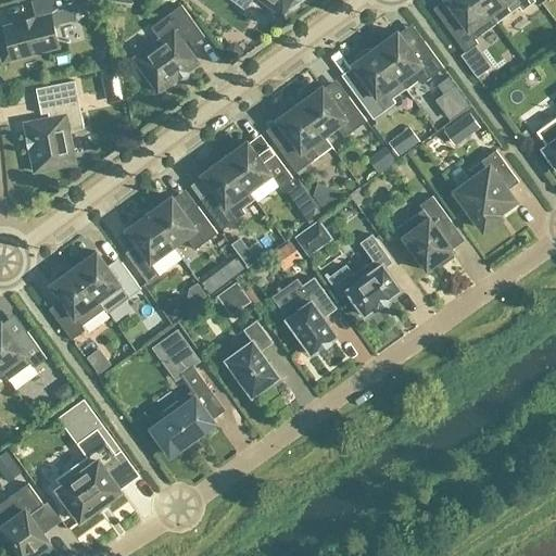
[(0,51),(0,55),(2,60),(7,63),(12,62),(59,50),(53,28),(75,22),(72,11),(87,7),(84,0),(42,0),(30,3),(35,19),(17,23),(19,25),(2,28),(7,46),(3,48),(0,51)]
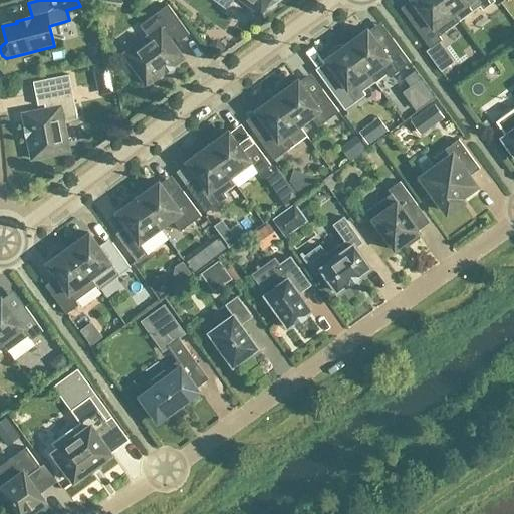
[(277,0),(210,0),(226,11),(233,0),(238,0),(260,15),(270,0),(272,0),(274,1),(277,0)]
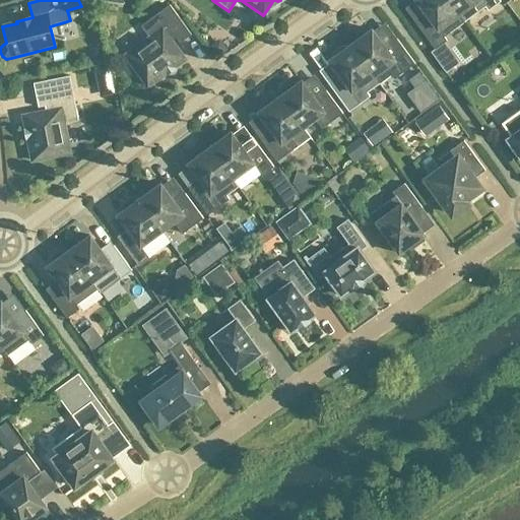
[(416,26),(435,51),(446,43),(444,39),(464,23),(447,0),(414,0),(428,18),(416,26)]
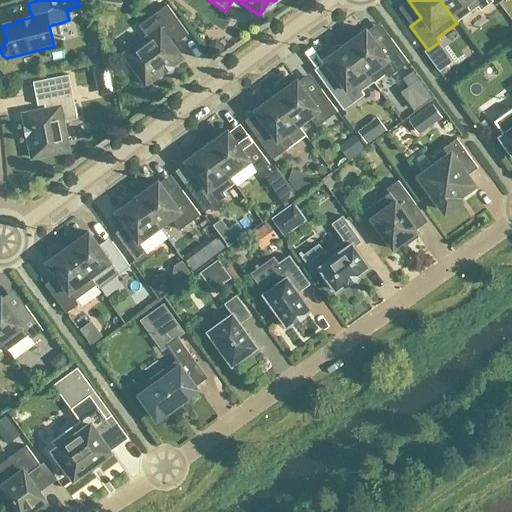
[(440,0),(457,23),(477,8),(480,12),(492,3),(490,0),(440,0)]
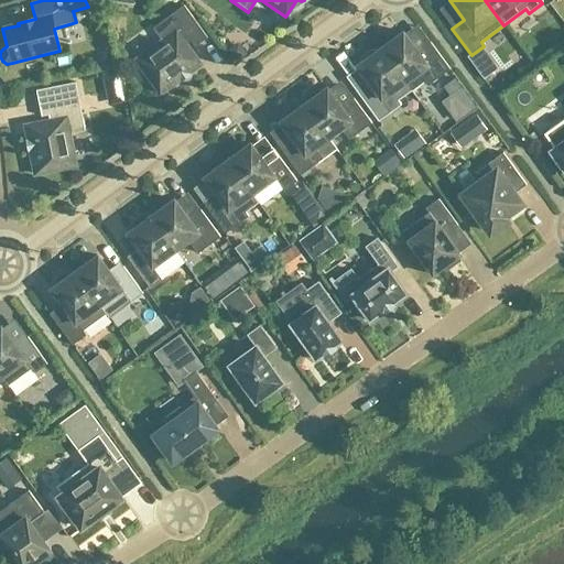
[(194,49),(207,40),(183,7),(153,30),(162,42),(136,62),(160,96),(180,82),(181,84),(191,76),(188,75),(201,66),(185,46),(191,43),(194,49)]
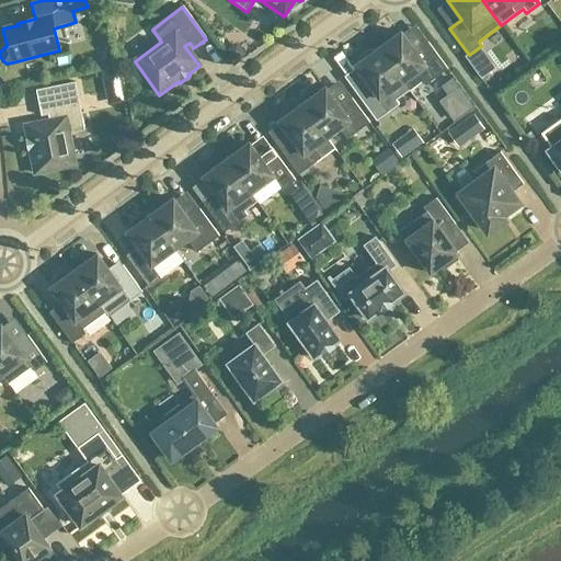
[(379,47),(380,48),(378,50),(409,92),(421,83),(424,88),(447,70),(427,44),(415,53),(401,34),(397,36),(396,35),(391,35),(388,37),(384,39),(381,43),(379,47)]
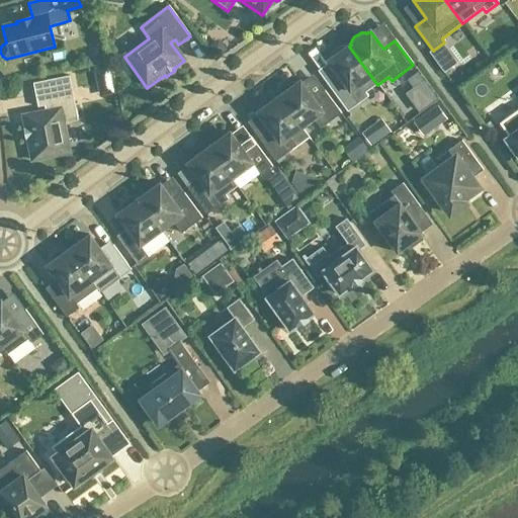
[(377,85),(349,47),(346,49),(345,48),(341,48),(337,50),(334,52),(332,55),(330,59),(331,60),(328,63),(341,80),(329,88),(347,113),(368,98),(365,94),(377,85)]
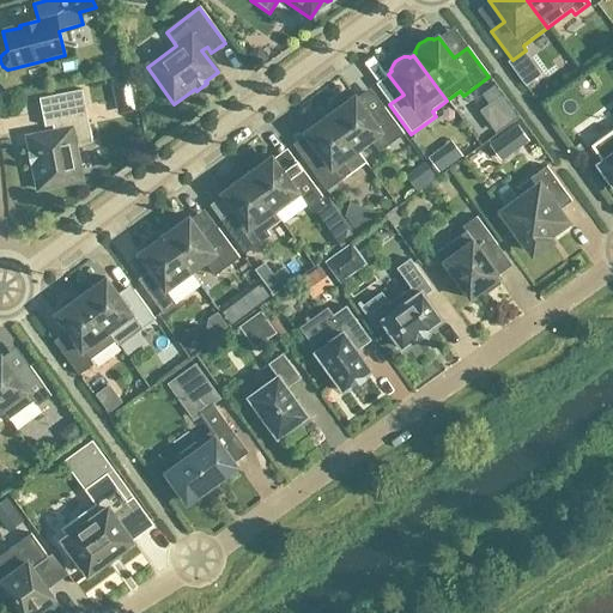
[(82,182),(76,147),(92,144),(82,91),(38,99),(44,128),(53,127),(54,133),(26,139),(30,153),(28,153),(30,167),(32,165),(37,192),(82,182)]
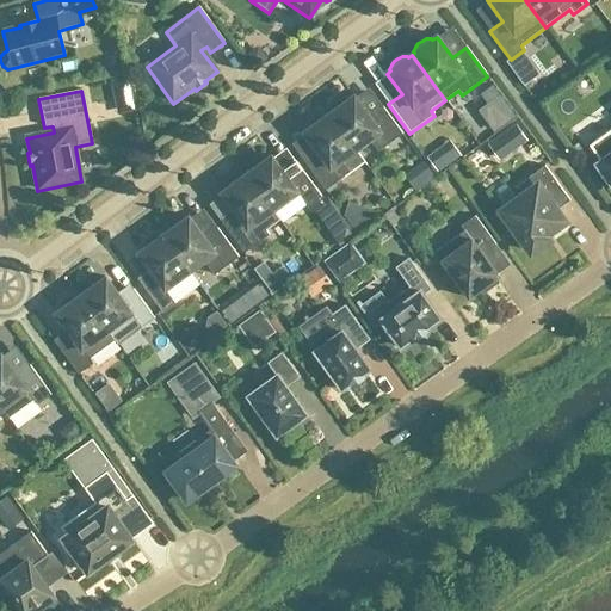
[(328,116),(356,152),(369,142),(377,153),(402,135),(383,109),(369,118),(353,98),(350,100),(349,99),(344,99),(339,100),(335,104),(333,107),(331,112),(332,113),(328,116)]
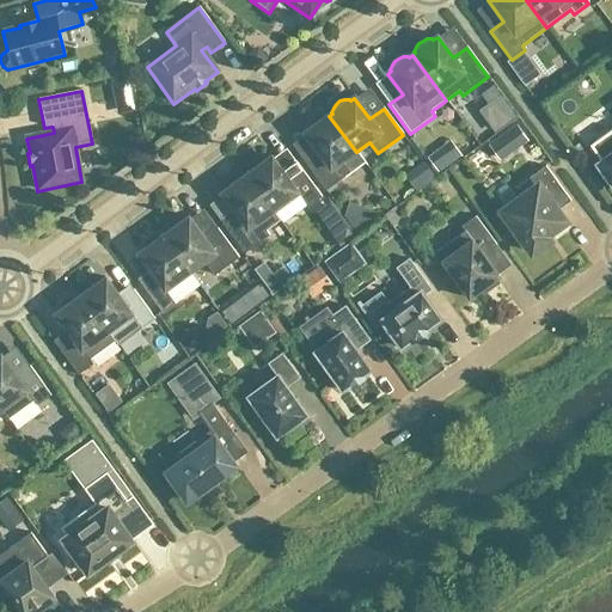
[(350,175),(342,163),(356,152),(329,116),(326,118),(325,117),(320,117),(316,118),(312,122),(308,126),(307,130),(307,132),(304,134),(319,155),(306,165),(325,193),(350,175)]
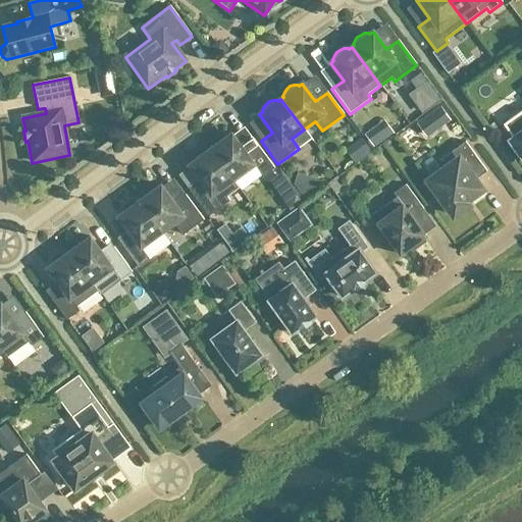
[(439,106),(415,123),(425,138),(450,119),(439,106)]
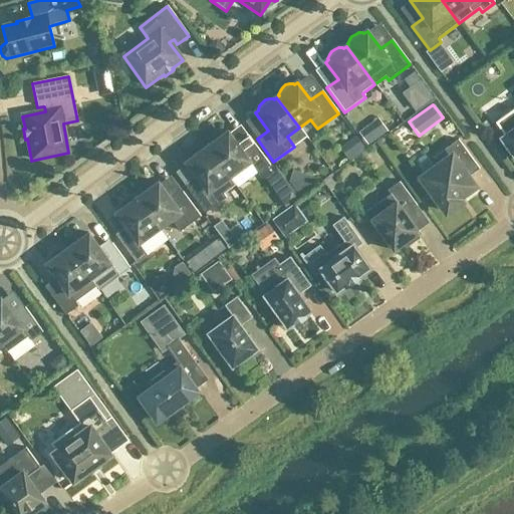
[(502,140),(513,156),(513,109),(495,123),(505,137),(502,140)]
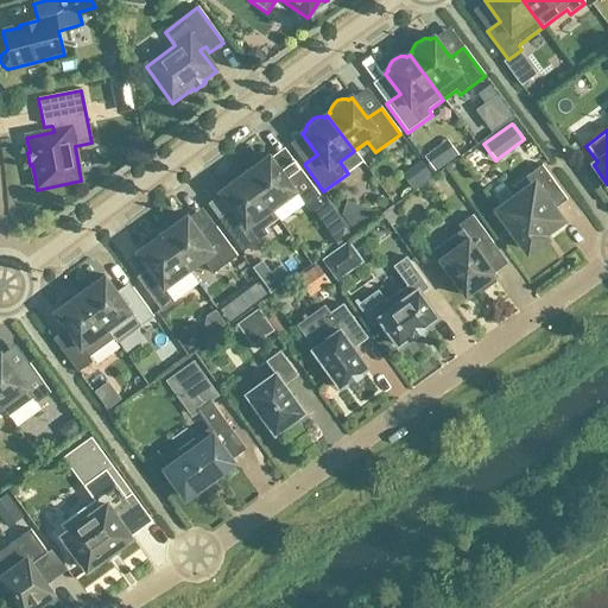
[(248,173),(245,176),(271,211),(296,194),(304,204),(305,208),(320,197),(290,157),(277,166),(271,158),(270,157),(266,160),(265,158),(260,159),(255,160),(252,163),(248,168),(247,171),(248,173)]
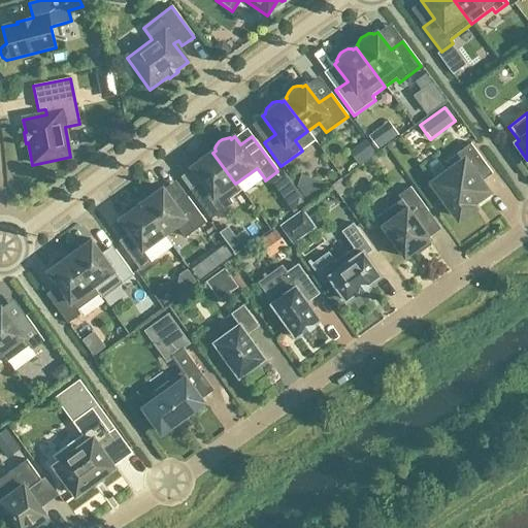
[(492,174),(470,144),(443,164),(450,172),(433,184),(459,220),(473,209),(470,205),(488,193),(481,183),(492,174)]
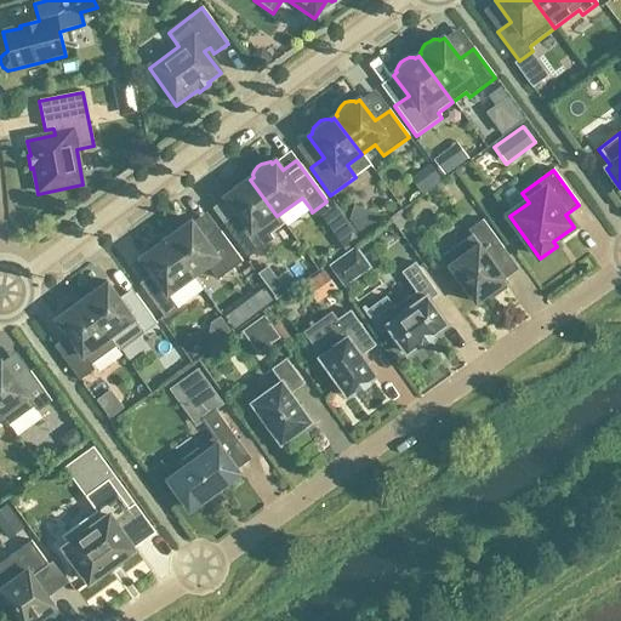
[(277,216),(250,180),(246,182),(245,180),(240,181),(237,182),(232,184),(229,189),(227,193),(228,194),(224,198),(240,220),(226,229),(248,258),(273,240),(262,226),(277,216)]
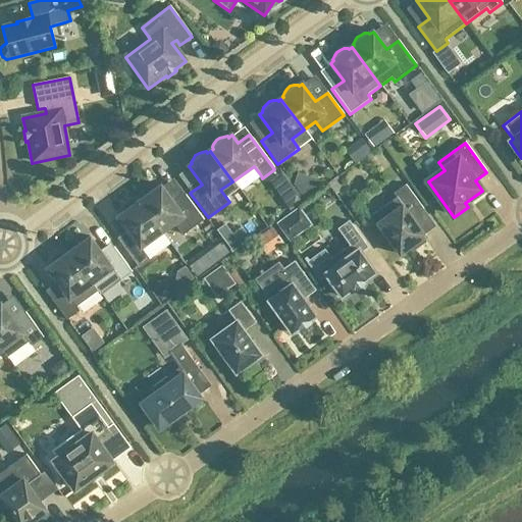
[(423,211),(405,186),(394,195),(397,199),(372,216),(377,224),(378,225),(385,235),(382,237),(389,248),(393,245),(400,255),(399,255),(400,256),(402,255),(401,255),(409,249),(412,252),(425,243),(422,240),(424,238),(424,239),(426,238),(425,237),(424,237),(412,219),(423,211)]
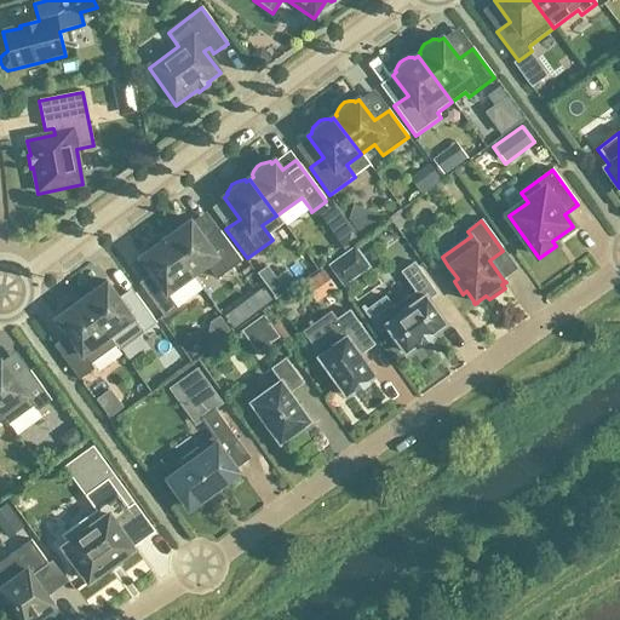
[(166,240),(193,277),(206,267),(217,281),(242,263),(220,233),(206,244),(191,222),(187,224),(185,223),(181,223),(176,225),(172,228),(170,231),(167,236),(168,237),(166,240)]
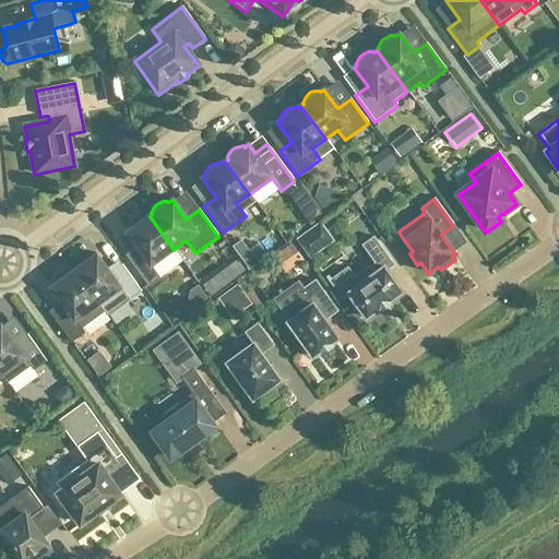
[(151,266),(174,250),(150,216),(146,218),(145,217),(141,217),(137,219),(133,222),(130,225),(129,229),(130,230),(127,234),(140,252),(129,261),(149,287),(161,278),(151,266)]
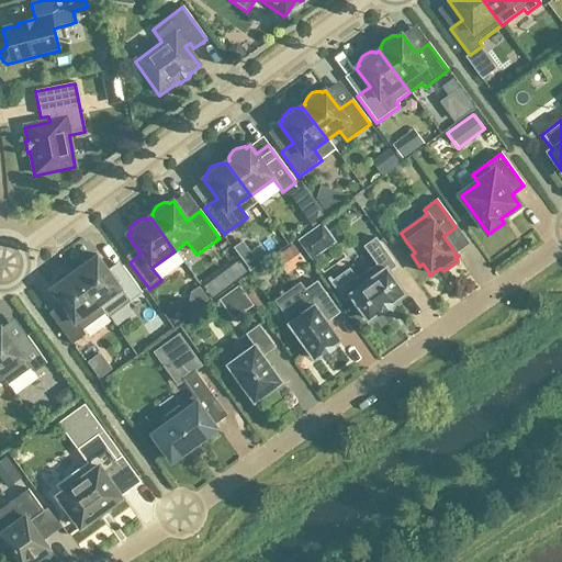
[(321,228),(299,244),(310,261),(333,245),(321,228)]
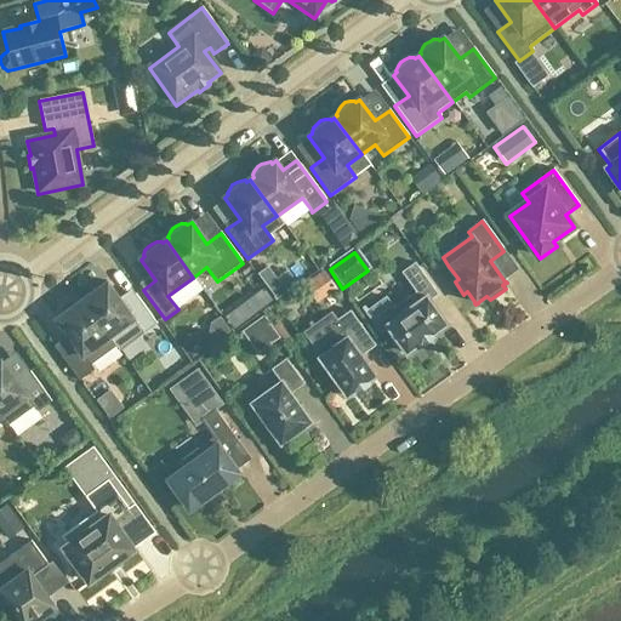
[(416,294),(393,309),(386,298),(366,312),(364,308),(363,309),(380,334),(388,328),(394,335),(389,339),(402,354),(405,352),(406,352),(406,353),(408,354),(409,353),(421,343),(422,343),(423,342),(431,336),(432,337),(433,336),(433,335),(445,326),(448,325),(446,324),(445,324),(429,301),(437,295),(415,265),(403,273),(416,294)]
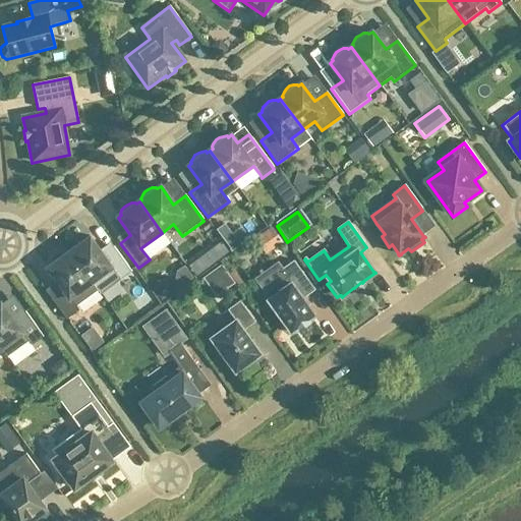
[(266,249),(283,240),(278,229),(261,237),(266,249)]
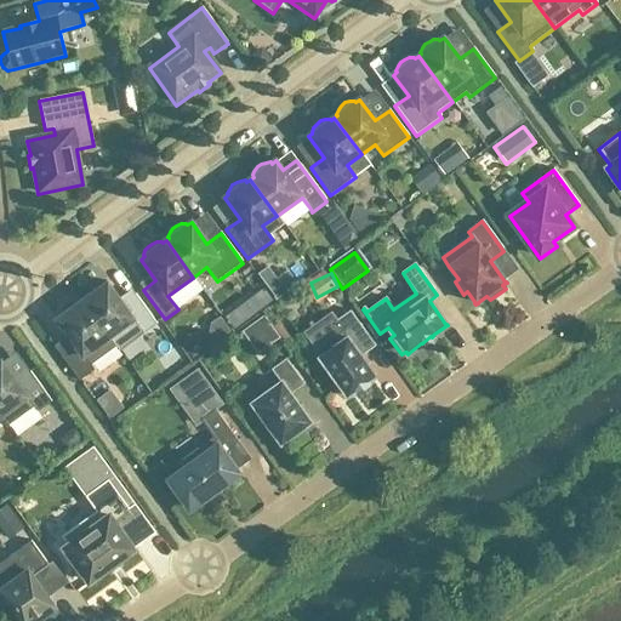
[(85,300),(81,302),(108,339),(109,339),(117,348),(117,347),(119,352),(143,335),(157,325),(135,296),(123,305),(107,284),(103,286),(102,285),(97,285),(92,286),(89,290),(85,294),(84,298),(85,300)]
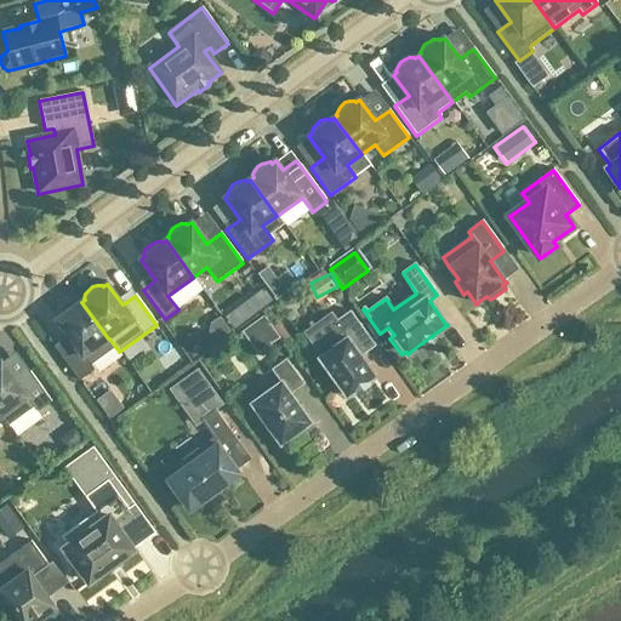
[(108,339),(81,302),(78,305),(78,303),(73,303),(68,305),(63,308),(61,312),(60,317),(60,318),(56,320),(72,342),(57,352),(79,382),(95,370),(91,366),(117,348),(109,339),(108,339)]
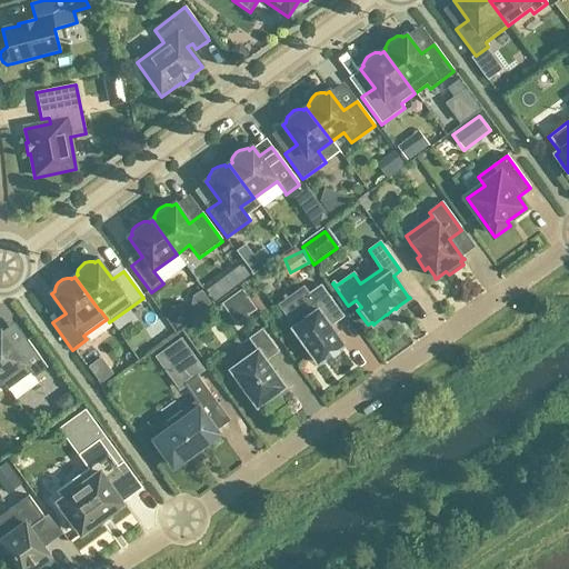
[(292,328),(318,363),(325,359),(326,361),(339,351),(338,350),(345,345),(323,317),(336,308),(320,286),(308,296),(315,305),(290,322),(293,328),(292,328)]
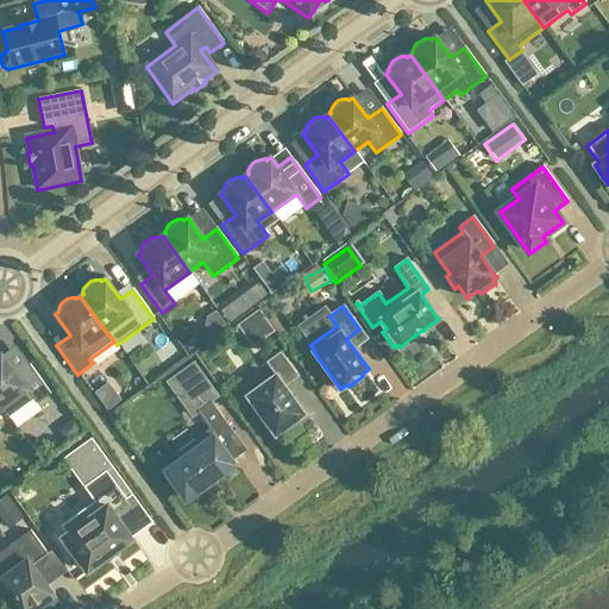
[(248,396),(276,437),(305,415),(286,388),(299,378),(281,353),(265,363),(275,376),(248,396)]
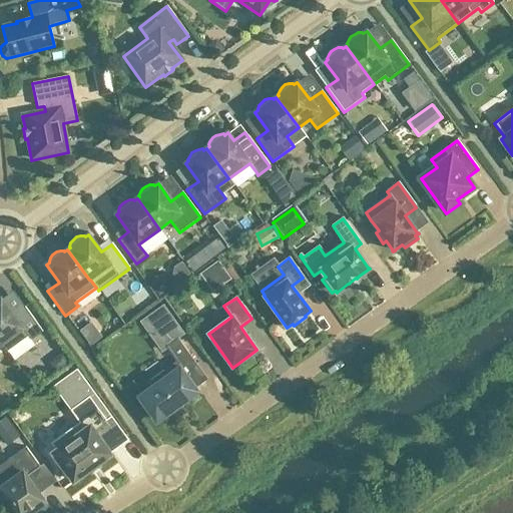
[(6,353),(28,338),(31,341),(42,333),(24,308),(13,317),(0,299),(0,342),(1,345),(6,353)]
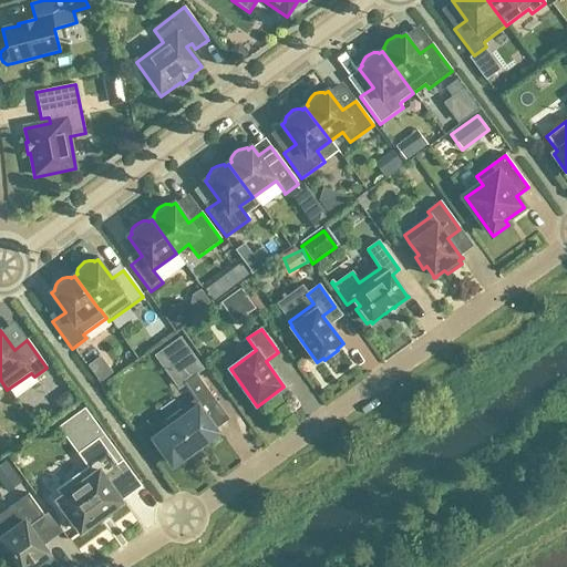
[(164,347),(153,354),(177,389),(184,384),(196,375),(203,371),(196,361),(178,337),(164,347)]
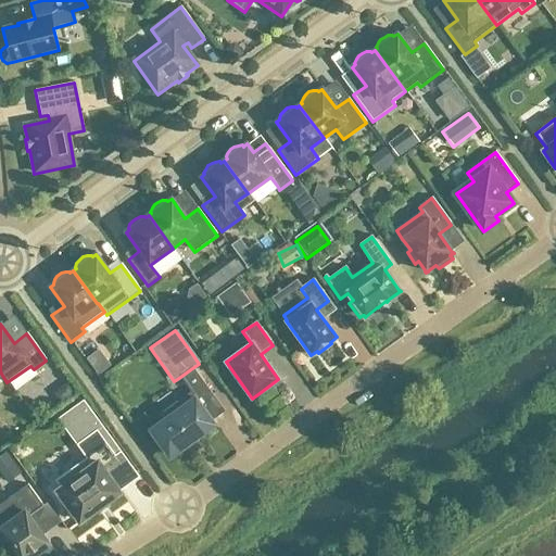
[(213,396),(192,368),(180,377),(191,393),(163,414),(166,418),(150,430),(169,457),(187,445),(188,447),(199,439),(198,438),(215,425),(201,405),(213,396)]
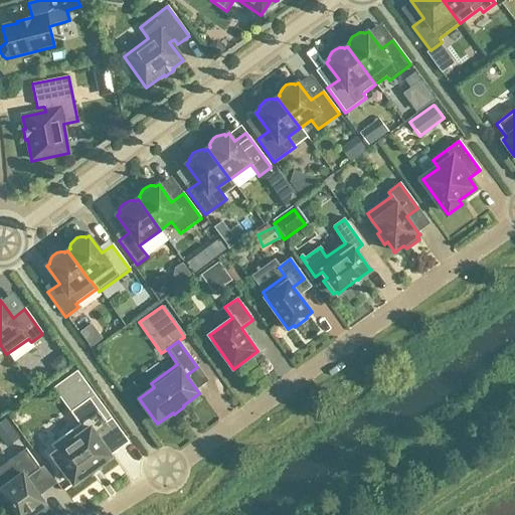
[(79,424),(50,446),(55,453),(52,456),(73,484),(112,457),(111,455),(98,437),(110,427),(106,421),(90,399),(95,395),(76,370),(71,374),(52,387),(70,412),(79,424)]
